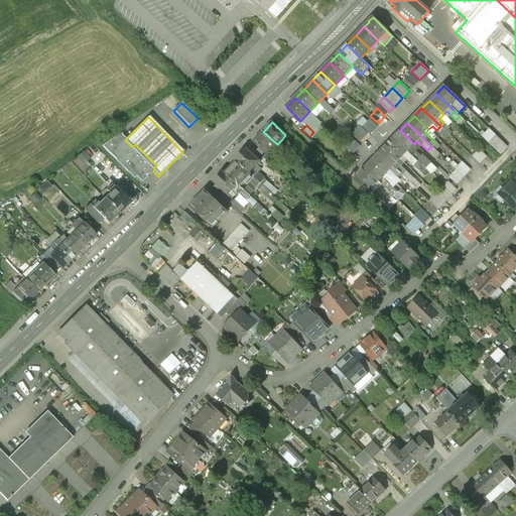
[(443,129),(440,126),(436,130),(441,135),(445,131),(443,129)]
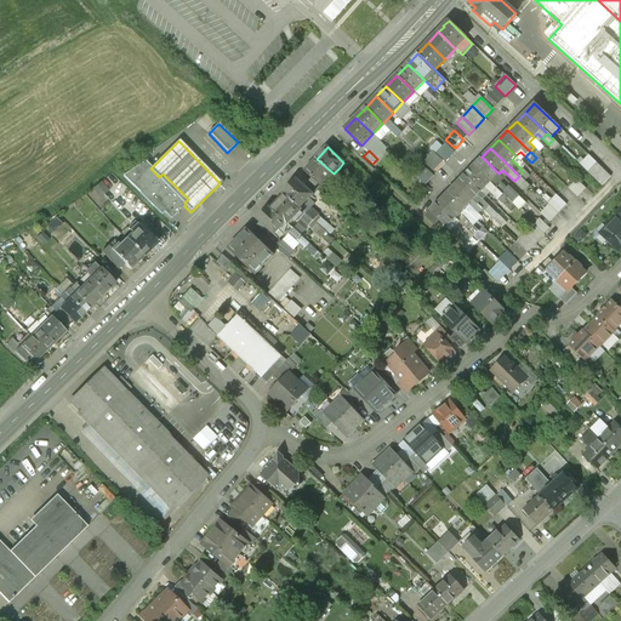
[(482,157),(473,166),(501,193),(506,189),(495,177),(499,174),(482,157)]
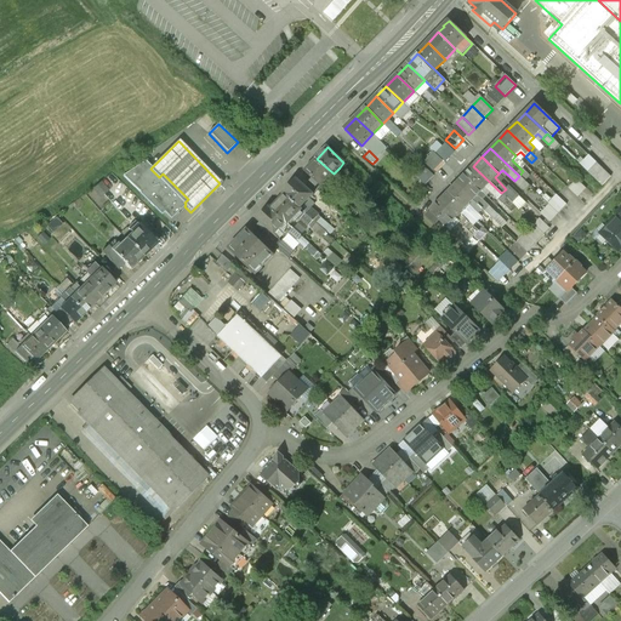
[(536,158),(531,163),(537,167),(541,163),(536,158)]
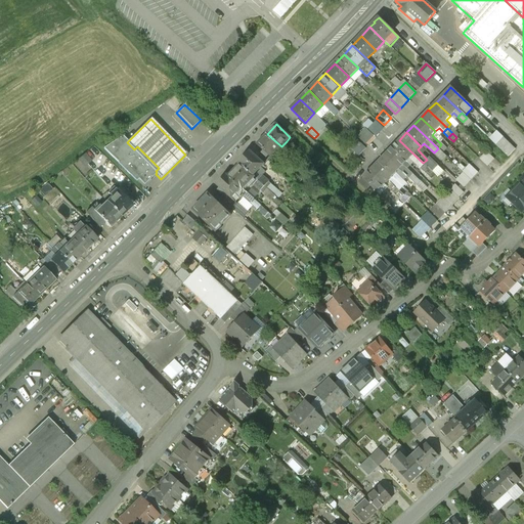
[(256,144),(270,158),(281,146),(267,134),(256,144)]
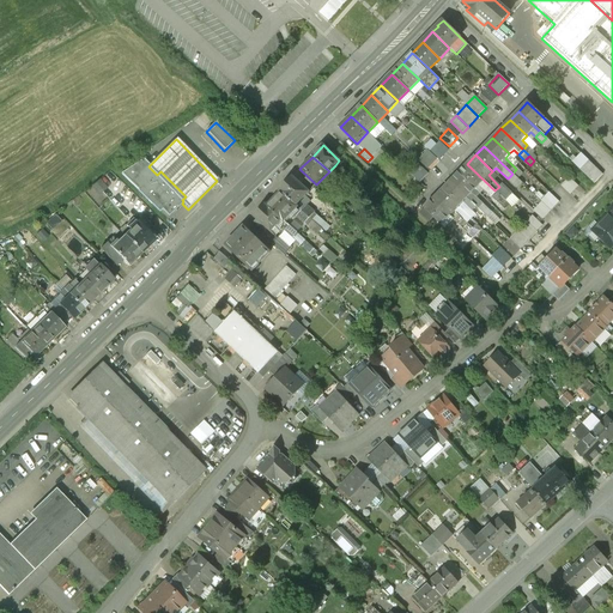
[(182,204),(183,201),(182,200),(186,196),(161,171),(157,175),(149,167),(143,161),(121,174),(138,190),(138,192),(159,213),(162,210),(169,217),(182,204)]
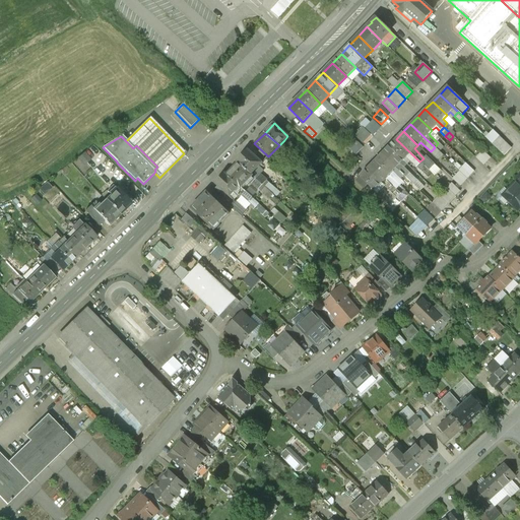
[(512,148),(500,137),(493,144),(504,156),(512,148)]
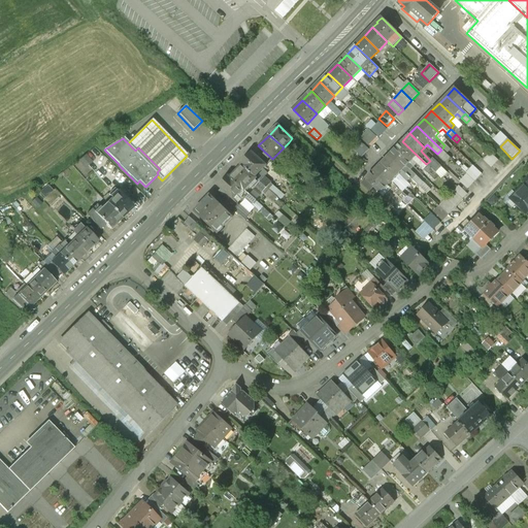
[(358,141),(352,149),(362,157),(368,151),(358,141)]
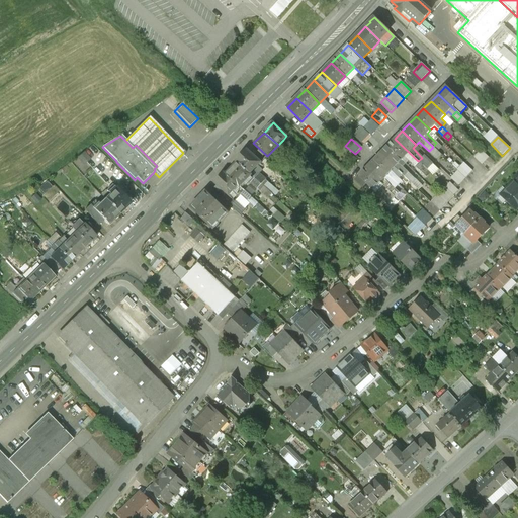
[(387,146),(402,160),(405,156),(415,165),(418,161),(395,139),(387,146)]
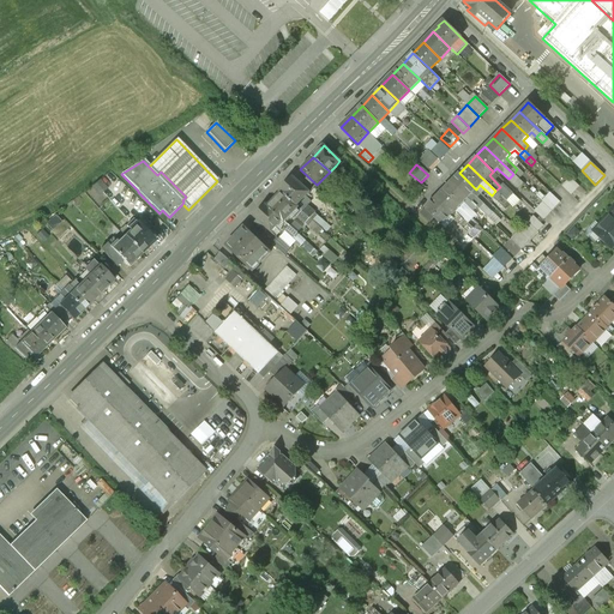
[(336,166),(330,172),(343,185),(349,178),(336,166)]
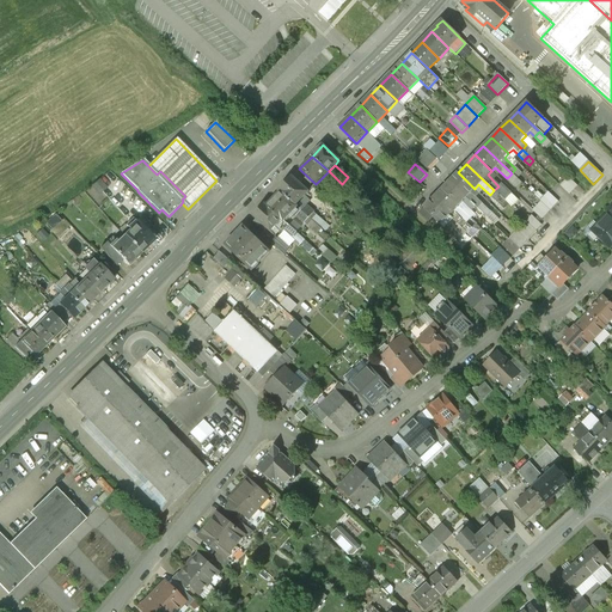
[(366,176),(354,167),(349,175),(361,183),(366,176)]
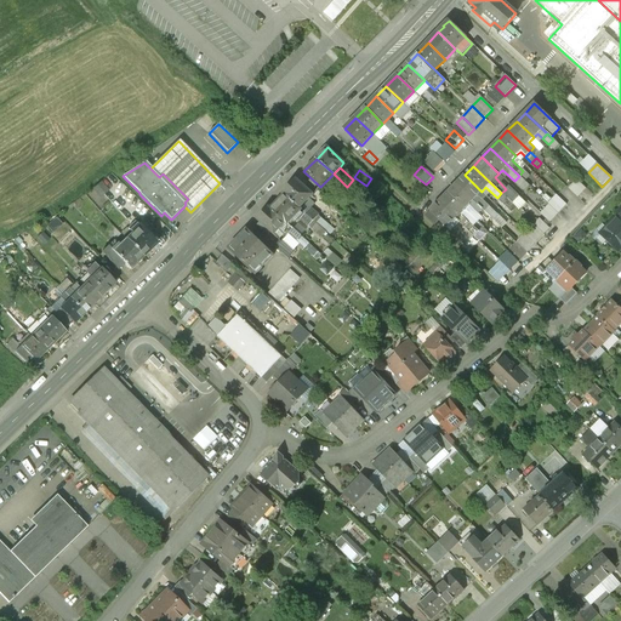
[(456,184),(478,205),(482,200),(477,195),(482,192),(465,175),(456,184)]
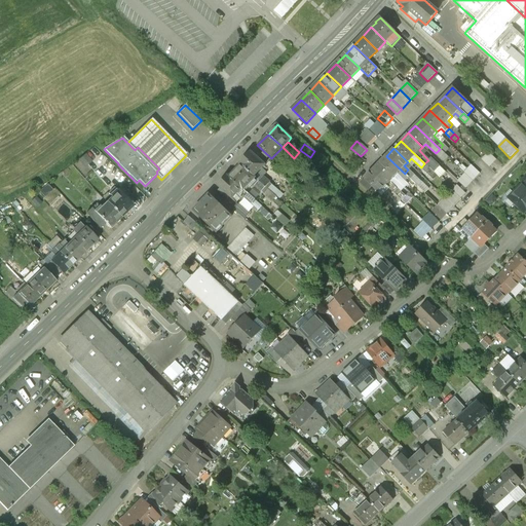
[(446,155),(440,149),(436,153),(442,159),(446,155)]
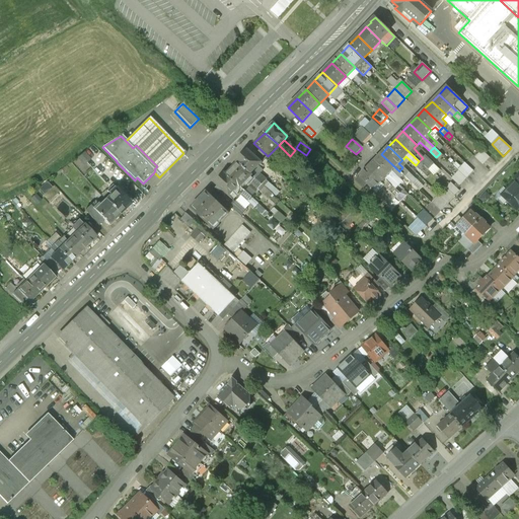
[(237,163),(250,174),(254,170),(262,163),(247,150),(236,161),(237,163)]
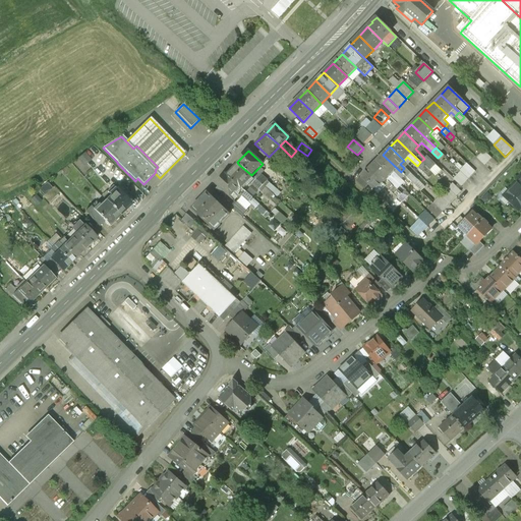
[(491,159),(484,151),(476,159),(484,166),(491,159)]
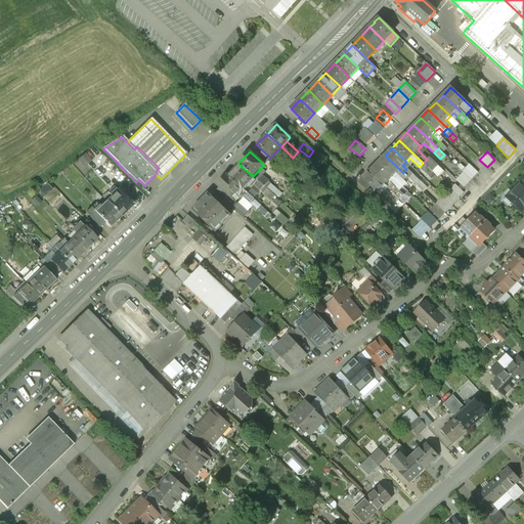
[(377,163),(391,177),(395,173),(399,177),(403,173),(385,156),(377,163)]
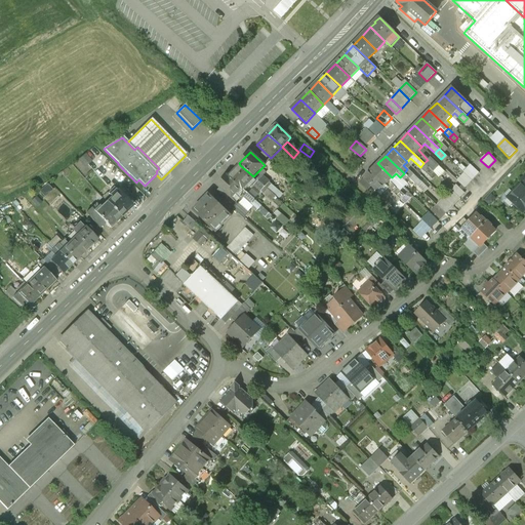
[(428,160),(423,163),(433,172),(439,166),(430,158),(428,160)]
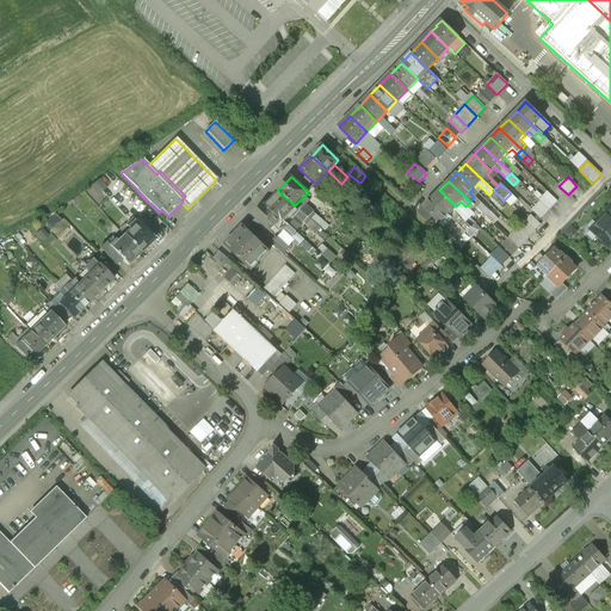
[(431,199),(452,220),(457,215),(452,210),(456,207),(439,190),(431,199)]
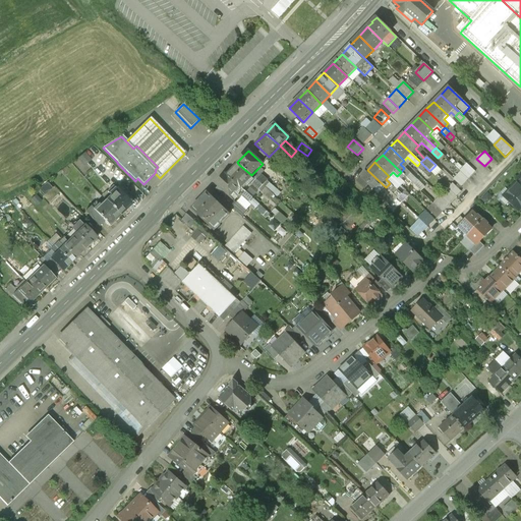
[(429,171),(420,162),(417,166),(416,167),(428,179),(433,174),(429,171)]
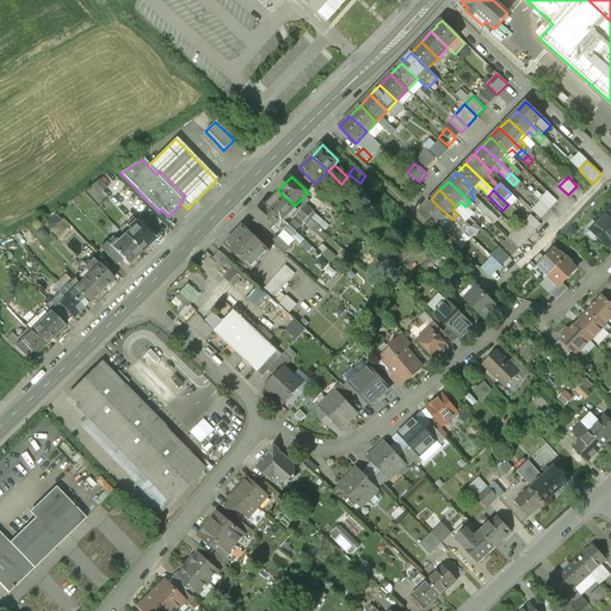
[(282,218),(284,221),(292,213),(297,208),(295,205),(279,192),(266,205),(282,218)]
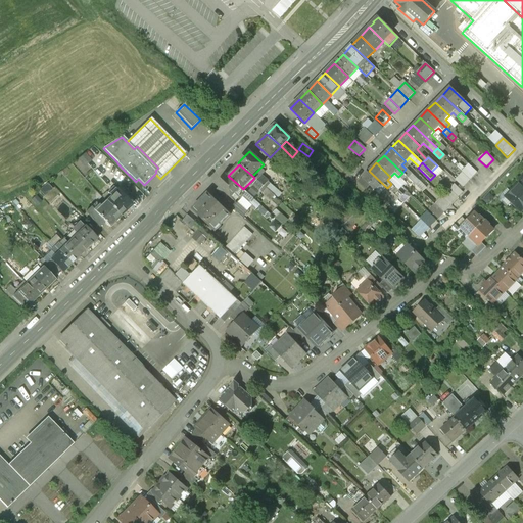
[(478,173),(469,164),(462,172),(463,173),(470,180),(478,173)]
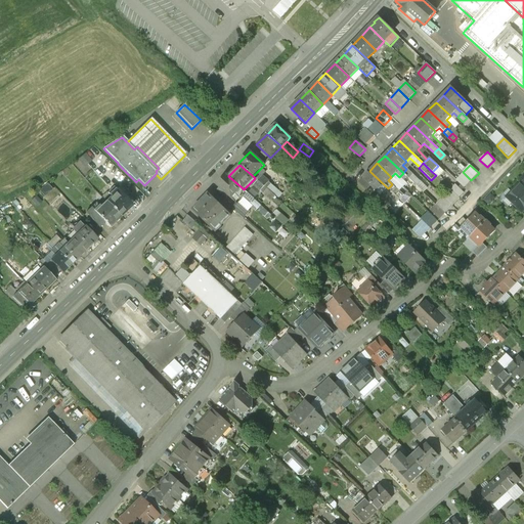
[(412,175),(406,169),(403,173),(408,178),(412,175)]
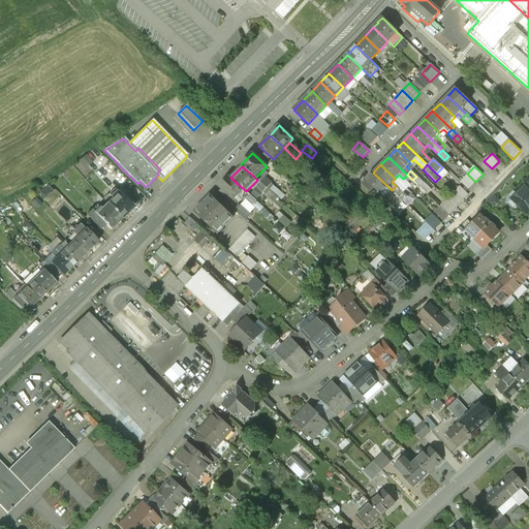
[(370,191),(374,188),(396,209),(403,201),(401,198),(392,190),(373,173),(362,184),(370,191)]
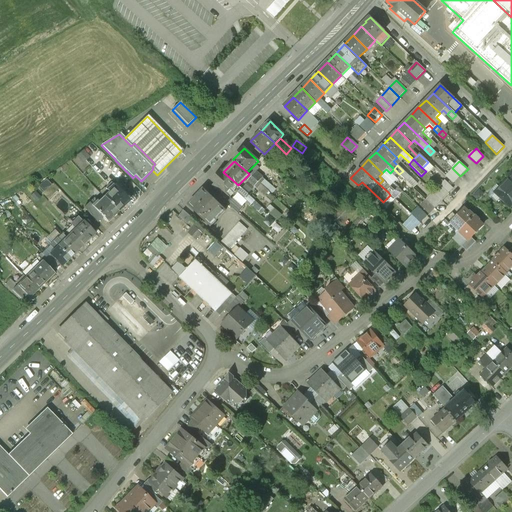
[(264,179),(251,168),(247,172),(249,174),(260,184),(264,179)]
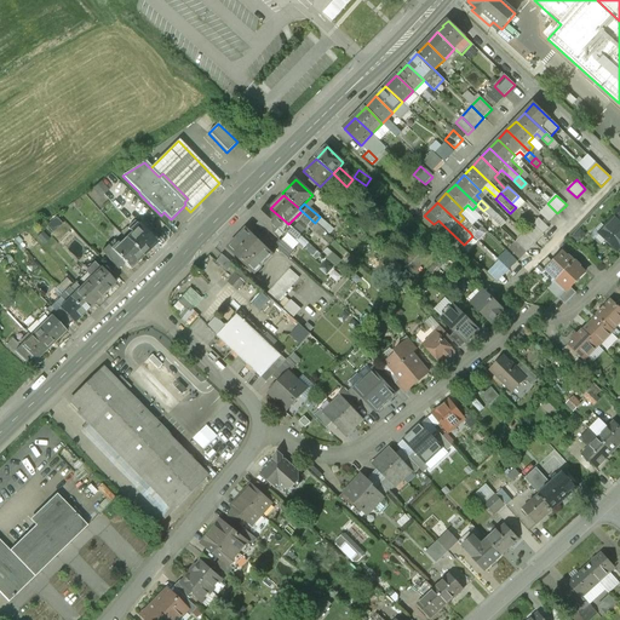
[(477,205),(472,210),(478,216),(483,211),(477,205)]
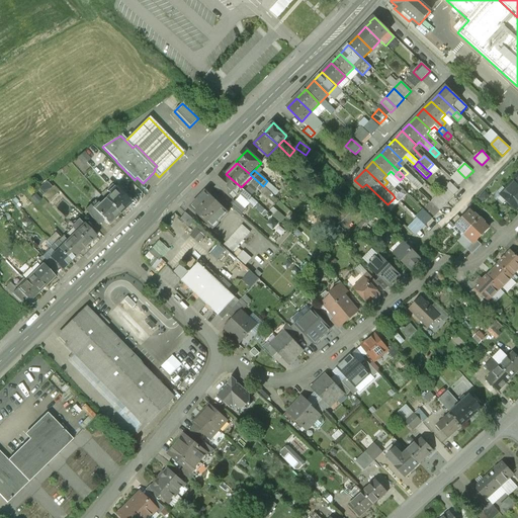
[(451,178),(458,186),(465,178),(458,171),(451,178)]
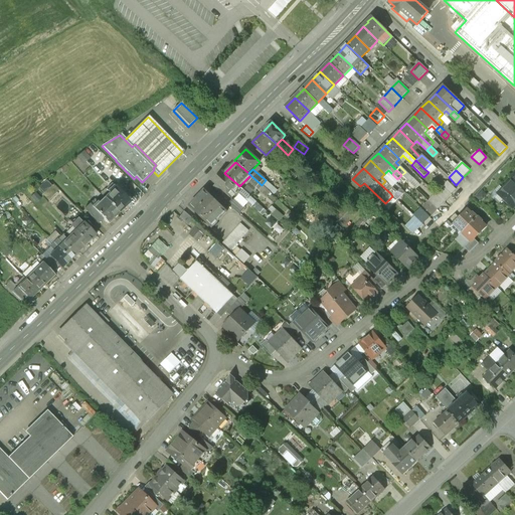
[(405,172),(401,175),(410,184),(414,180),(405,171),(405,172)]
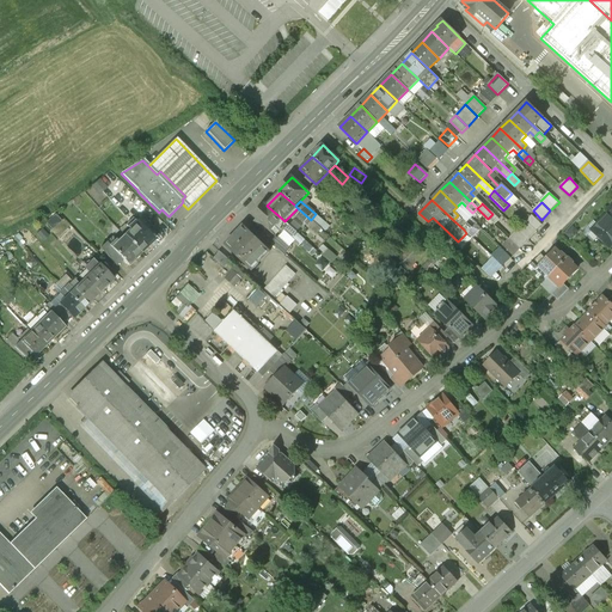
[(265,227),(274,236),(279,231),(275,227),(277,224),(282,219),(267,206),(265,204),(254,216),(258,221),(256,224),(263,230),(265,227)]
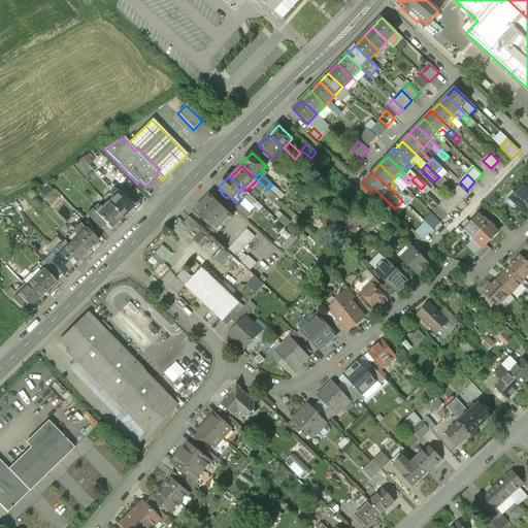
[(264,194),(268,190),(257,179),(253,184),(264,194)]
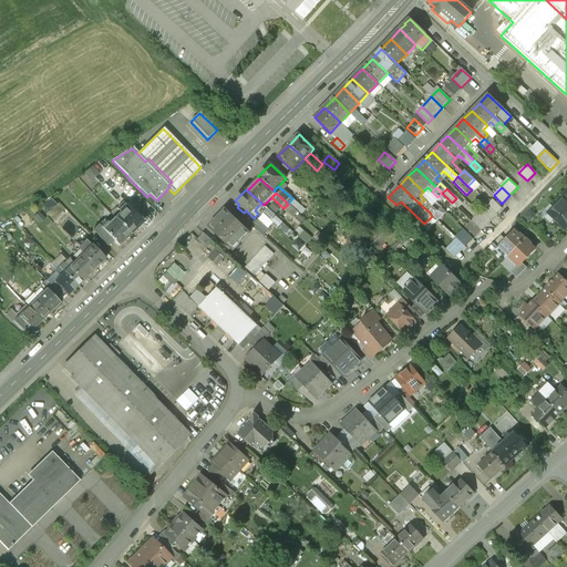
[(548,215),(564,229),(566,226),(566,193),(564,197),(565,198),(548,215)]
